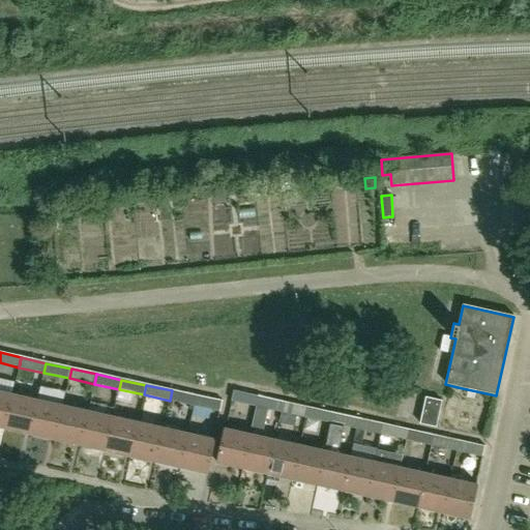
[(387,388),(381,414),(395,417),(402,391),(387,388)]
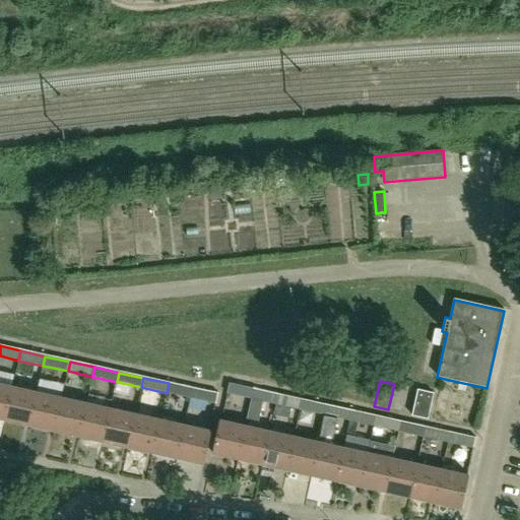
[(0,418),(5,420),(12,385),(0,382),(0,418)]
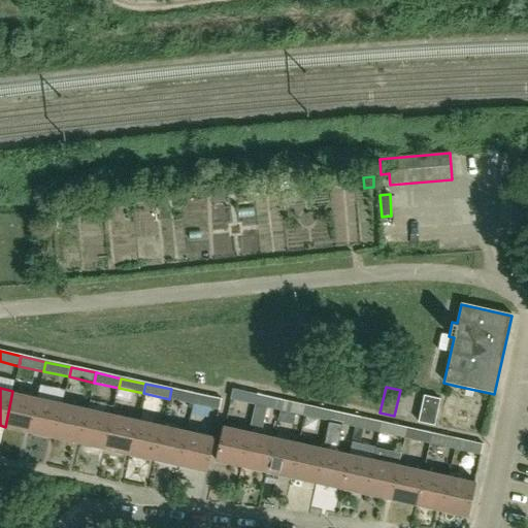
[(232,388),(230,398),(255,404),(257,394),(232,388)]
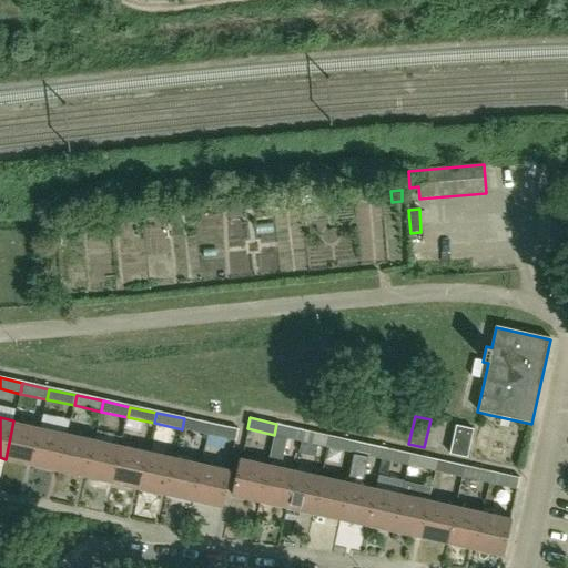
[(209,435),(211,425),(184,418),(182,429),(209,435)]
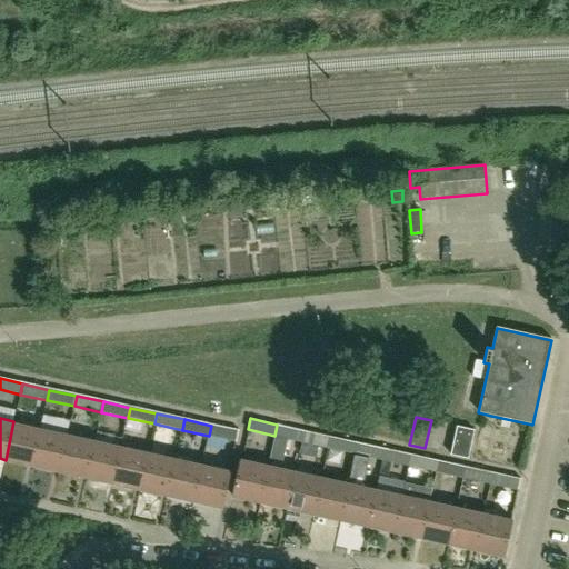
[(40,428),(13,421),(6,460),(32,466),(40,428)]
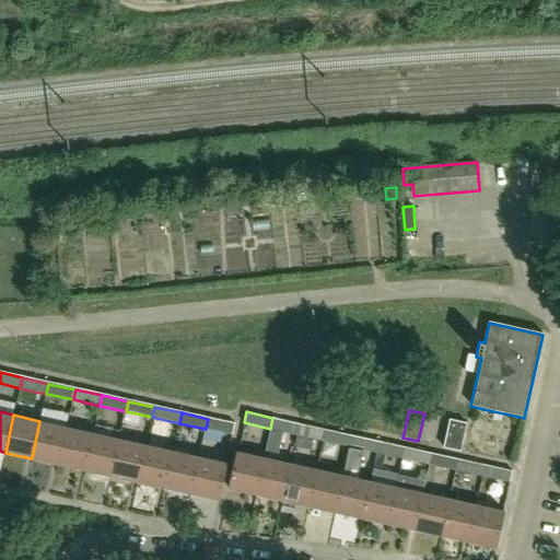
[(272,418),(270,429),(283,431),(296,434),(300,423),(272,418)]
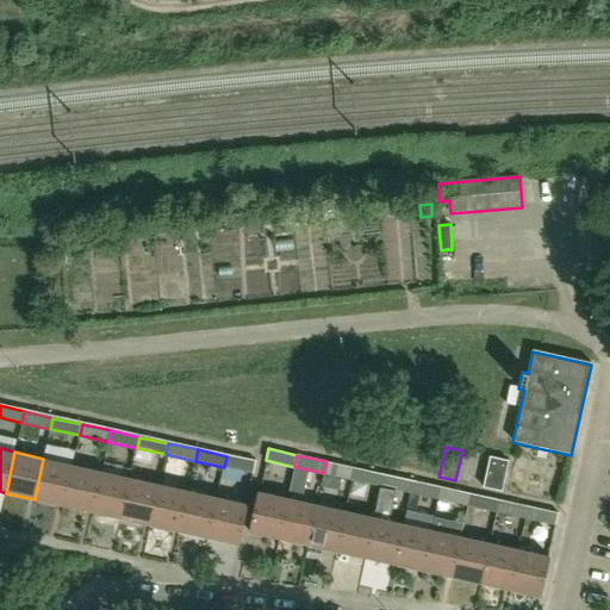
[(256,462),(226,456),(224,467),(254,474),(256,462)]
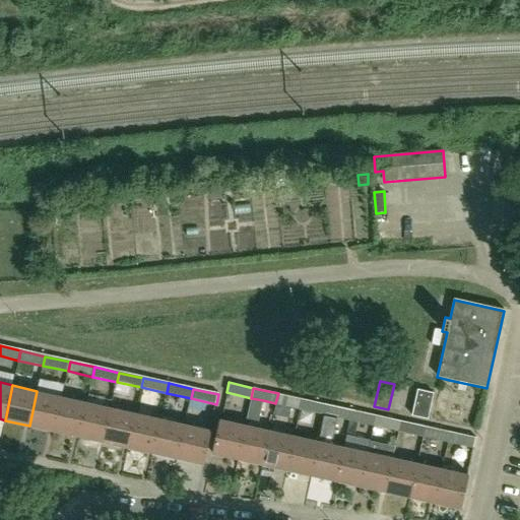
[(417,389),(411,414),(428,418),(434,392),(417,389)]
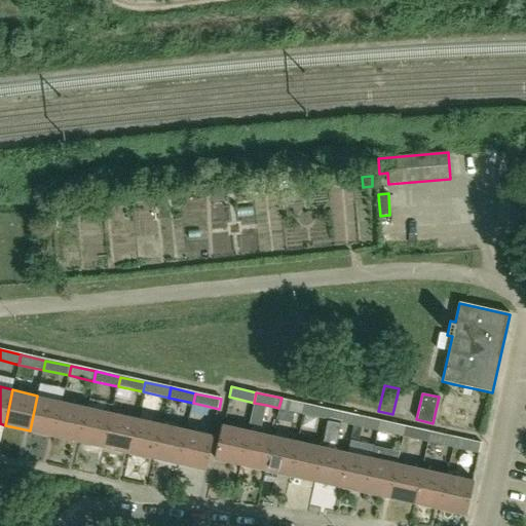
[(37,396),(30,430),(54,436),(63,401),(37,396)]
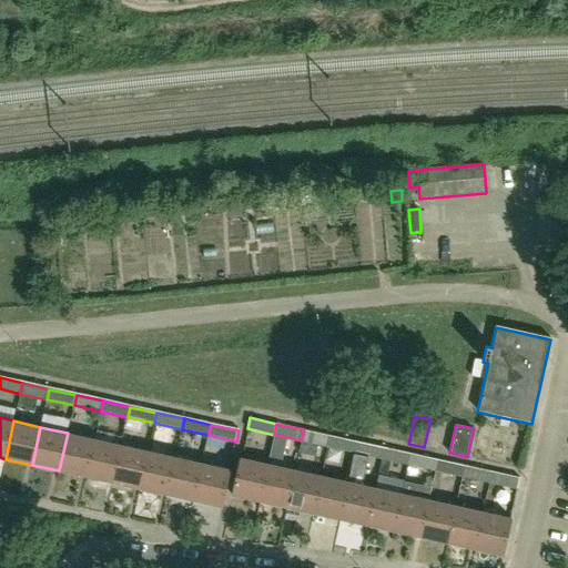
[(318,444),(328,446),(331,435),(304,429),(301,440),(318,444)]
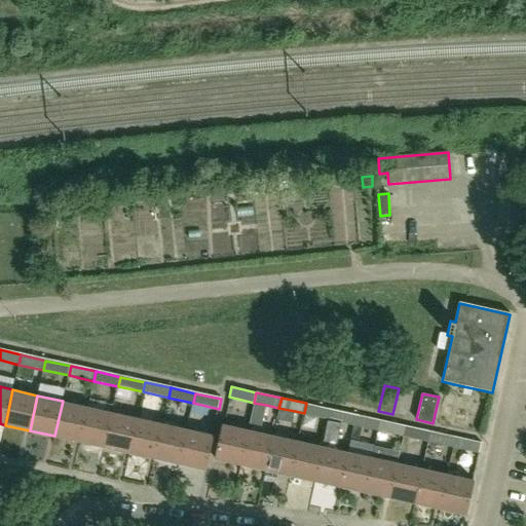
[(63,401),(54,436),(79,442),(87,407),(63,401)]
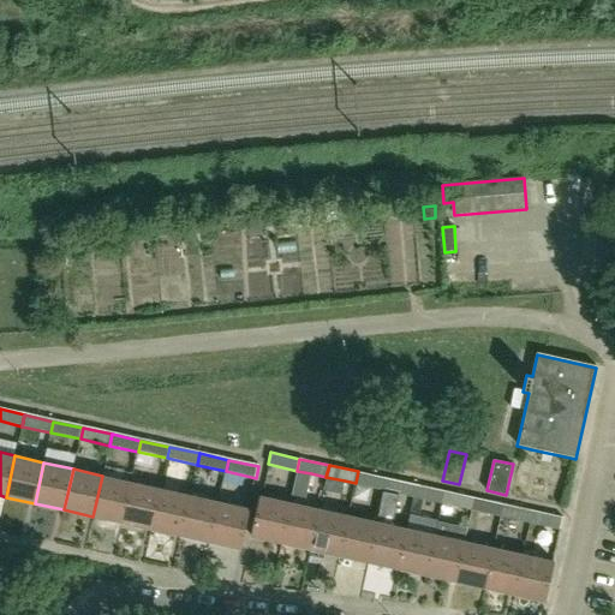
[(376,476),(358,471),(356,483),(384,490),(387,478),(376,476)]
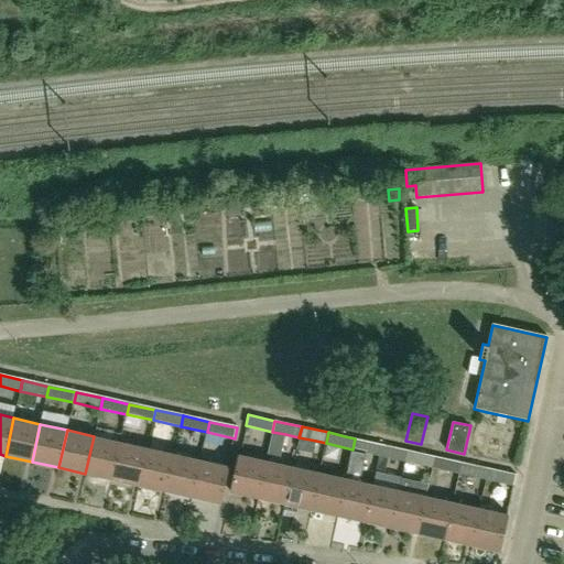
[(112,479),(120,442),(94,436),(85,474),(112,479)]
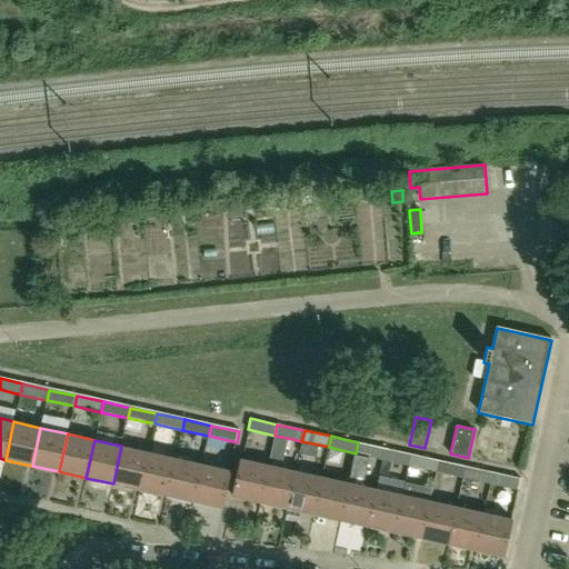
[(381,459),(385,448),(358,442),(356,453),(381,459)]
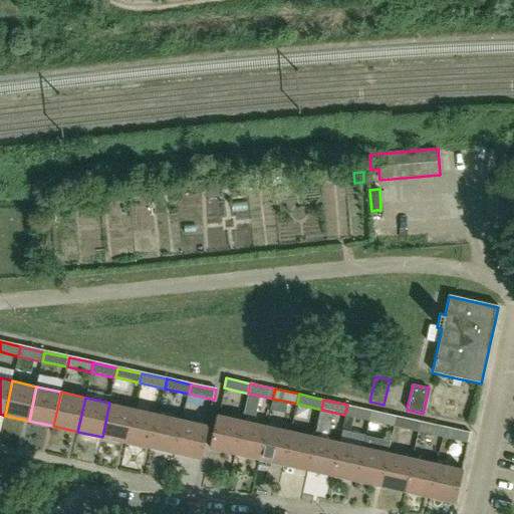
[(109,403),(102,437),(126,443),(134,408),(109,403)]
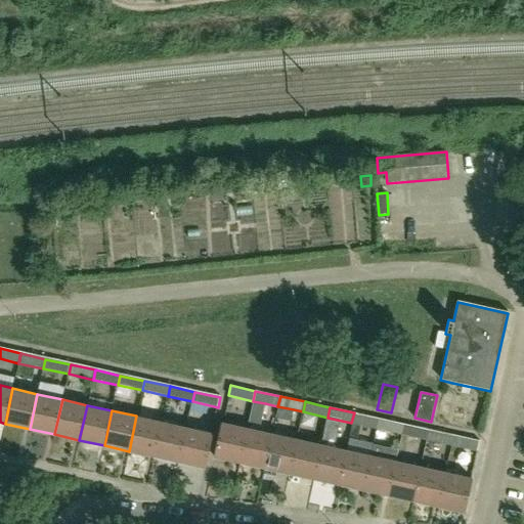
[(354,412),(351,423),(377,428),(379,418),(370,417),(354,412)]
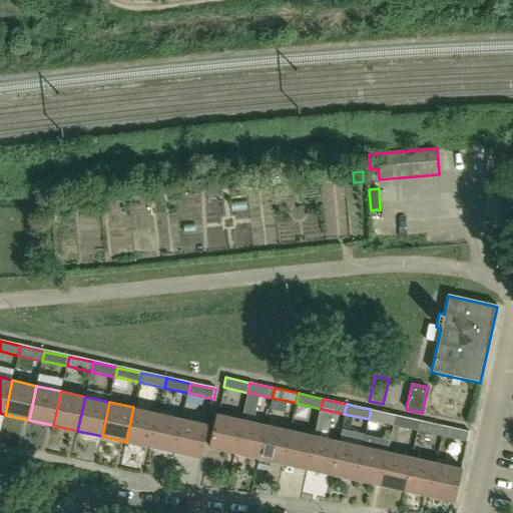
[(126,442),(150,447),(158,413),(133,407),(126,442)]
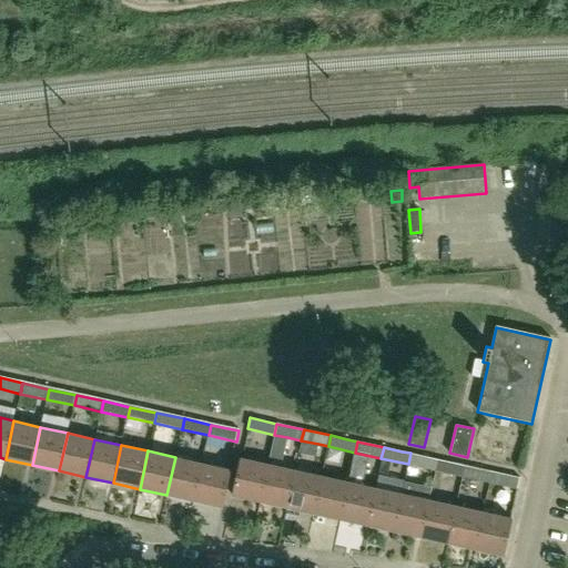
[(408,464),(435,470),(437,459),(411,453),(408,464)]
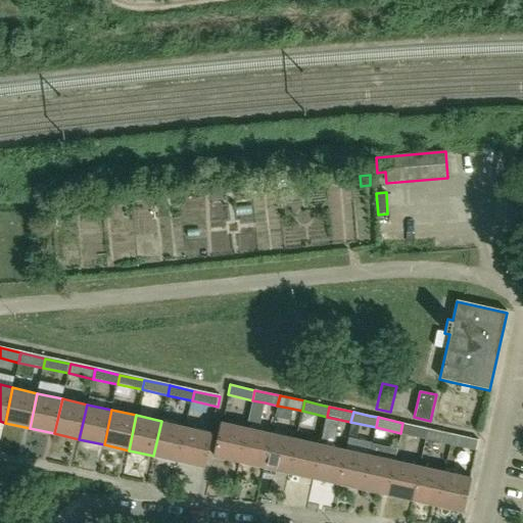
[(338,483),(345,448),(333,446),(338,420),(326,418),(321,443),(314,478),(338,483)]
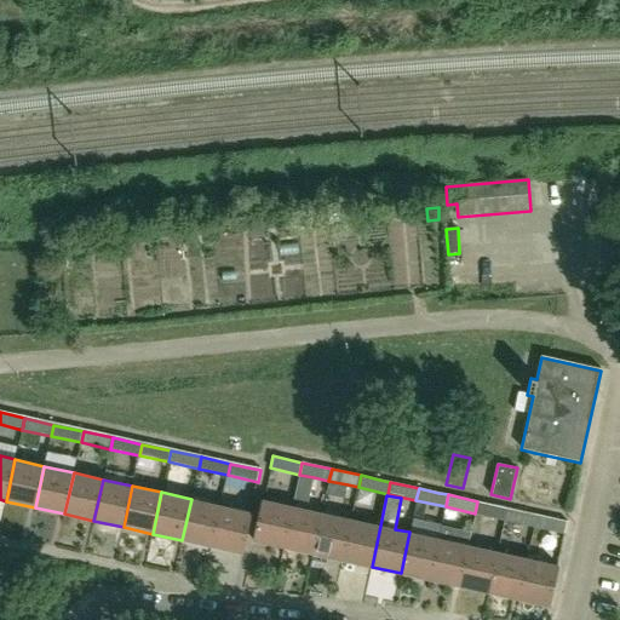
[(211,546),(220,505),(191,499),(182,540),(211,546)]
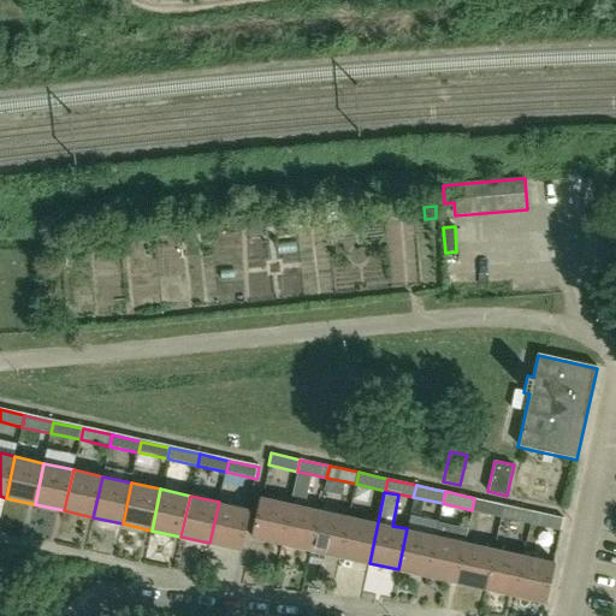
[(282,544),(291,503),(261,496),(253,538),(282,544)]
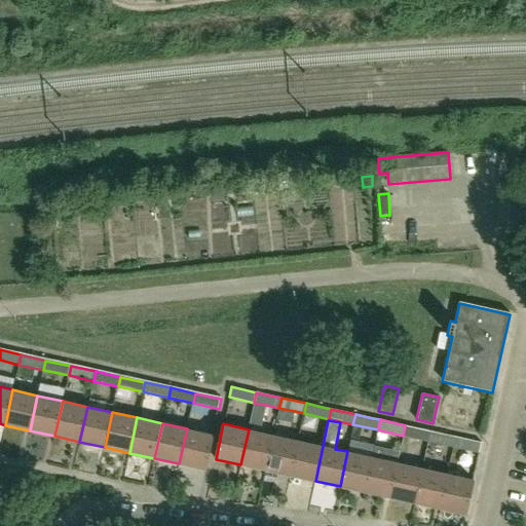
[(403,436),(427,441),(429,430),(405,425),(403,436)]
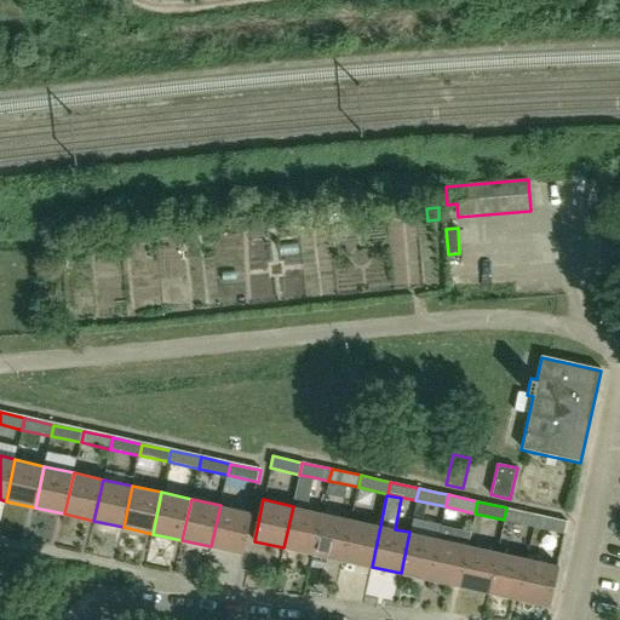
[(241,554),(251,512),(220,505),(211,546),(241,554)]
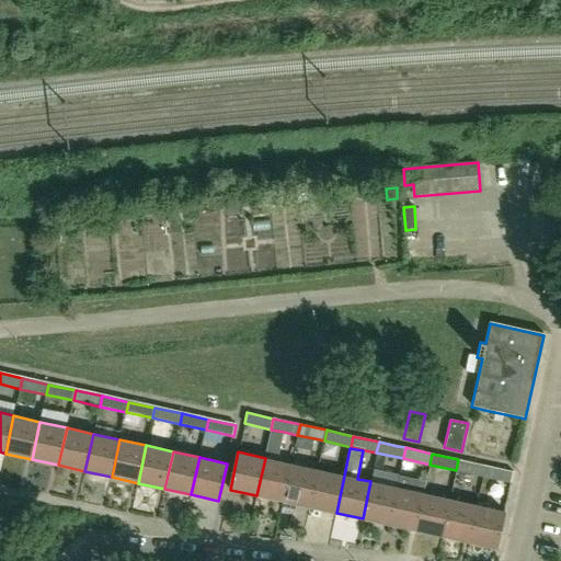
[(265,458),(256,495),(283,501),(292,464),(265,458)]
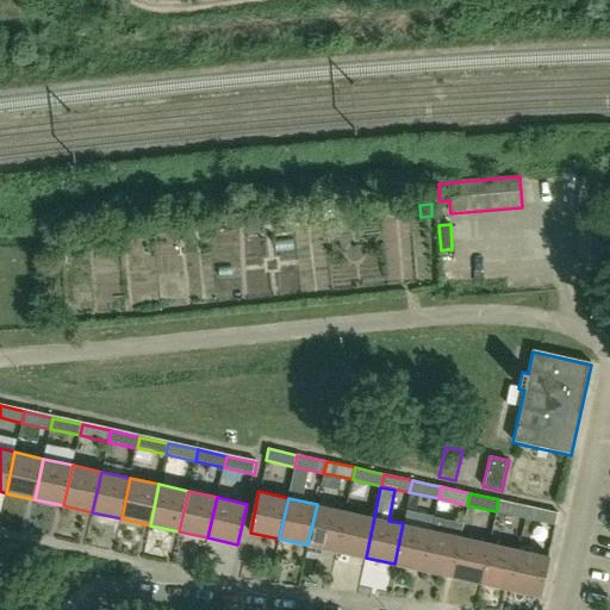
[(496,511),(524,517),(528,505),(498,499),(496,511)]
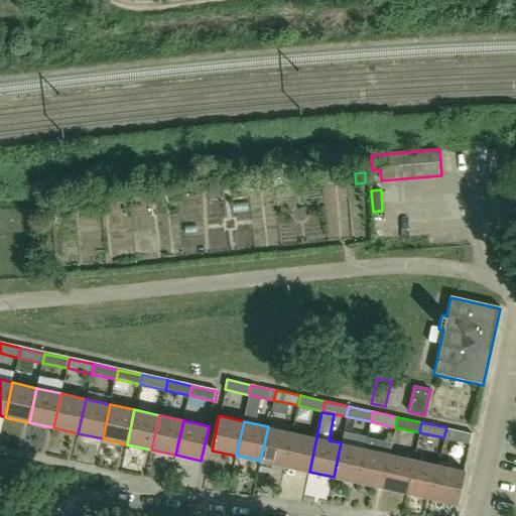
[(268,426),(260,461),(285,467),(292,432),(268,426)]
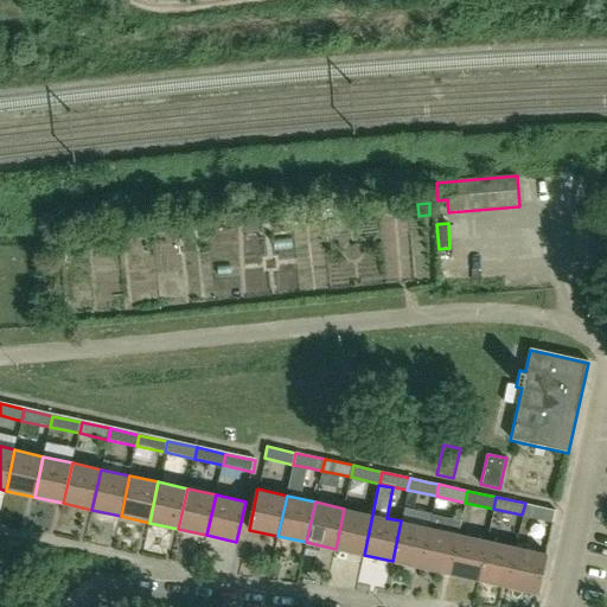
[(556,510),(525,503),(522,515),(553,522),(556,510)]
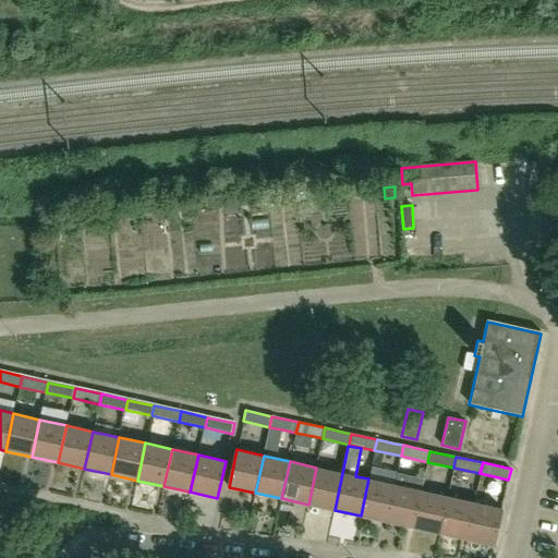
[(316,468),(308,505),(335,510),(342,473),(316,468)]
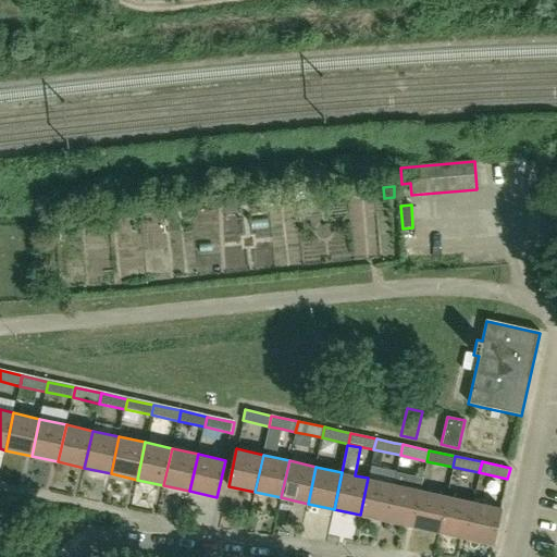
[(360,515),(386,521),(394,484),(368,478),(360,515)]
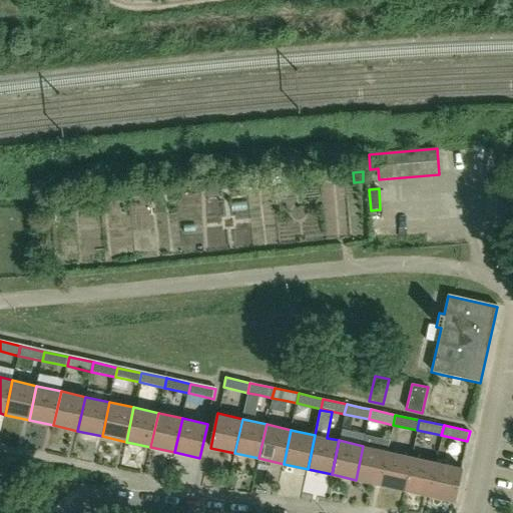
[(363,446),(356,480),(380,485),(388,451),(363,446)]
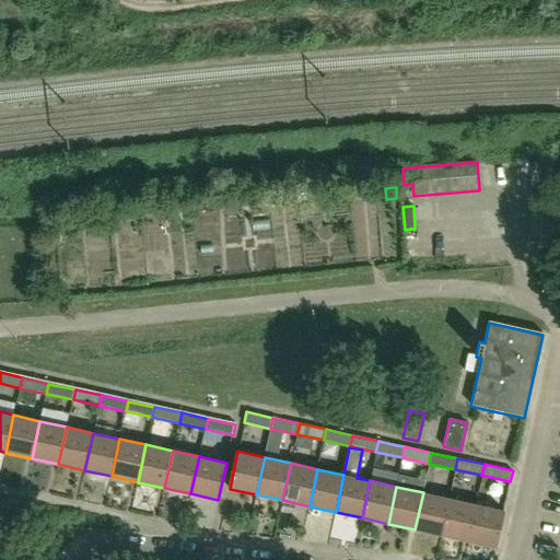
[(415,529),(441,535),(448,498),(423,492),(415,529)]
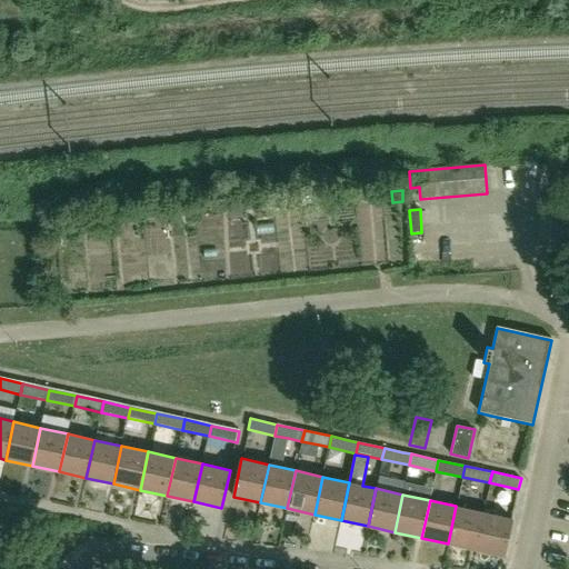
[(483,512),(456,506),(448,543),(476,550),(483,512)]
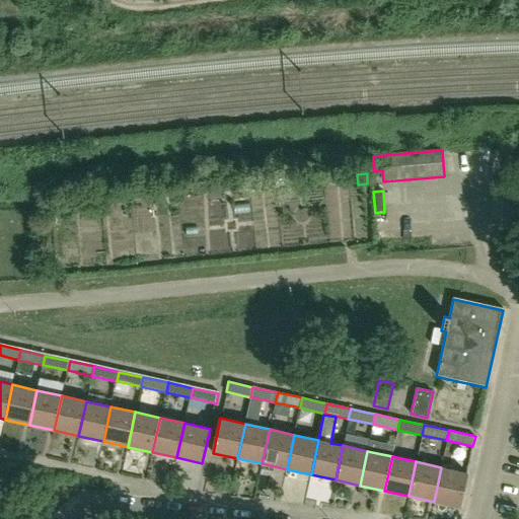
[(434,502),(459,508),(467,472),(441,467),(434,502)]
